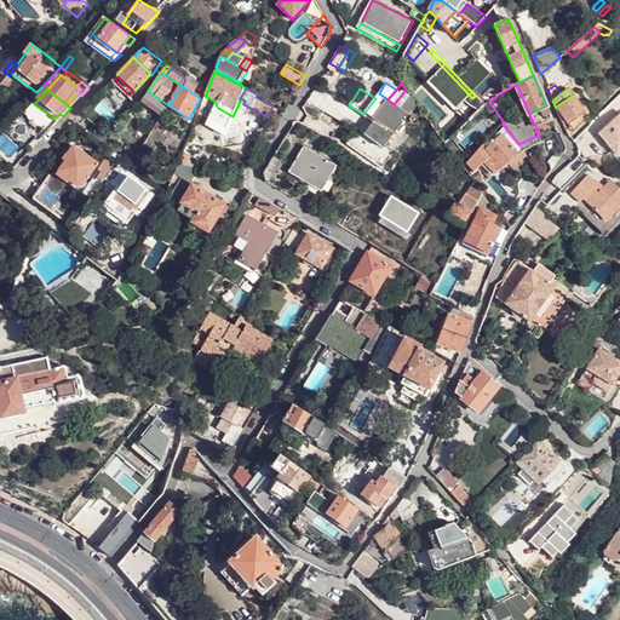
[(394,104),(411,115),(418,107),(417,104),(418,103),(406,90),(394,104)]
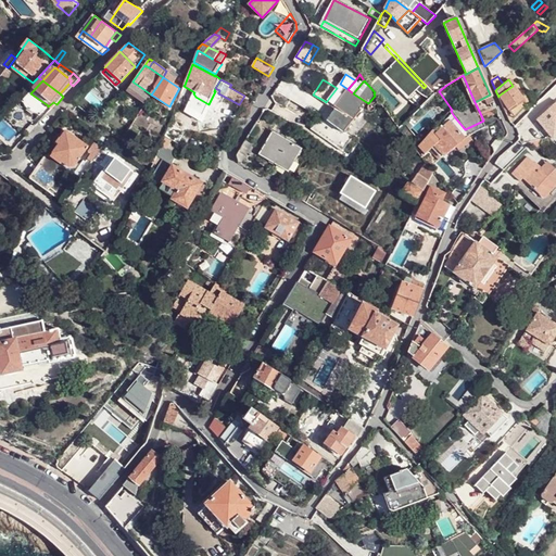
[(133,81),(128,89),(147,102),(151,95),(133,81)]
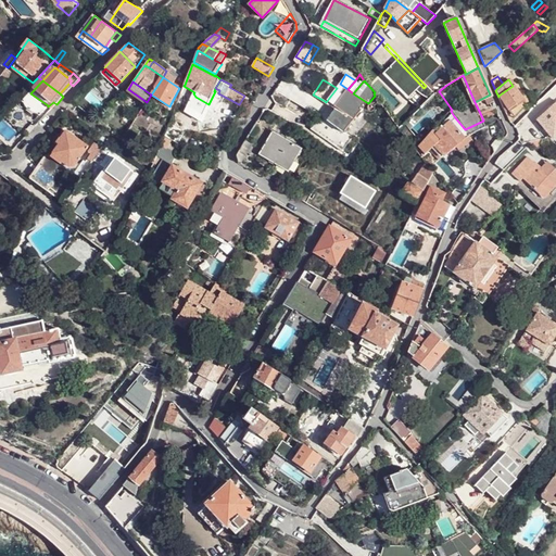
[(63,97),(73,86),(70,83),(60,93),(63,97)]
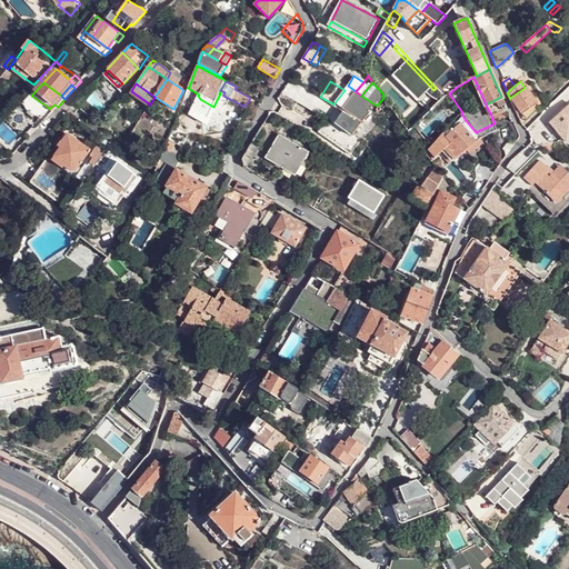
[(356,91),(348,86),(345,90),(333,105),(341,111),(356,91)]
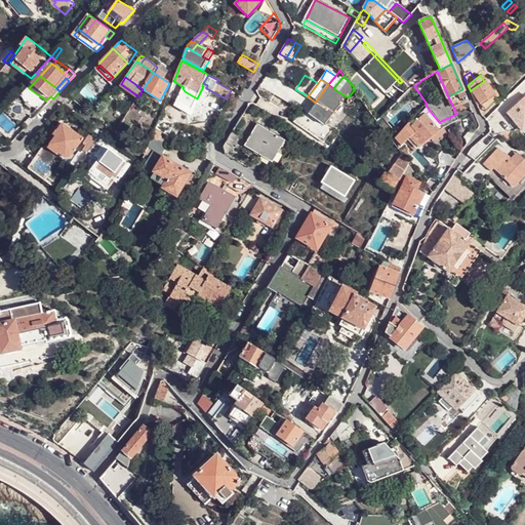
[(494,94),(484,81),(471,90),(481,104),(494,94)]
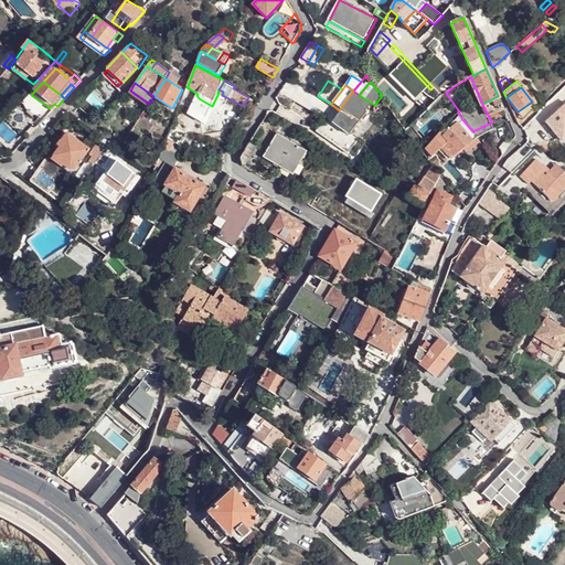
[(359,95),(353,91),(339,110),(341,112),(333,124),(350,136),(374,105),(359,95)]
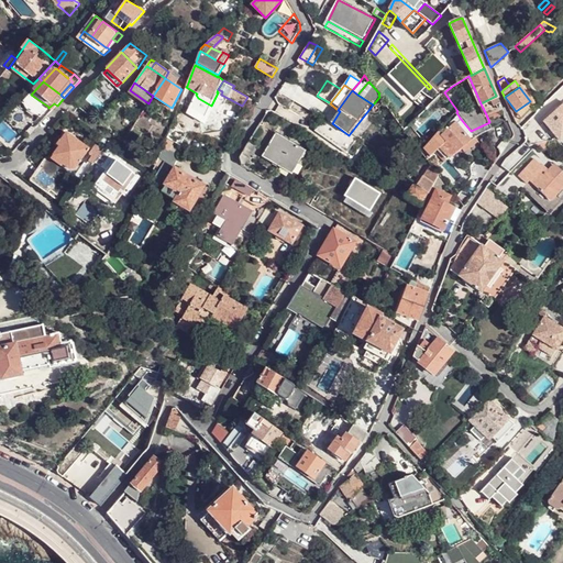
[(441,96),(435,90),(423,102),(429,108),(441,96)]
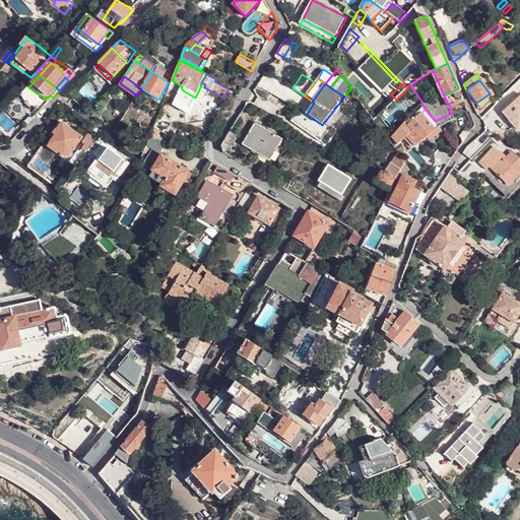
[(519,92),(513,85),(496,103),(518,129),(519,126),(519,92)]
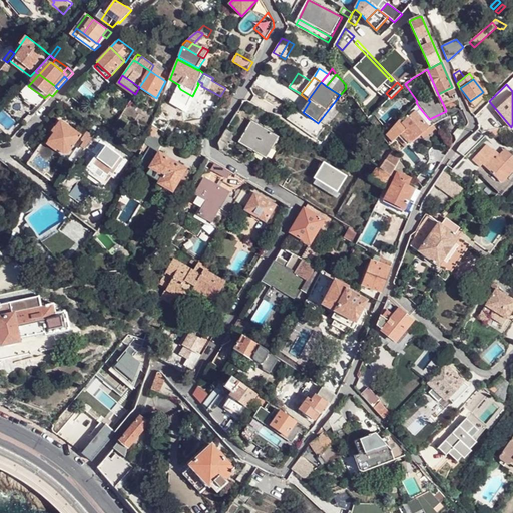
[(44,97),(28,86),(21,94),(22,96),(23,97),(24,98),(24,99),(25,100),(26,101),(28,102),(29,103),(30,104),(32,104),(33,105),(34,105),(36,106),(44,97)]
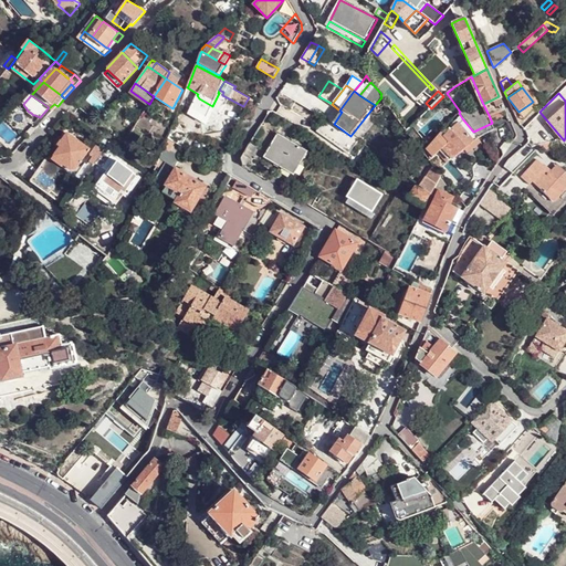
[(72,105),(93,119),(100,111),(86,100),(82,95),(72,105)]
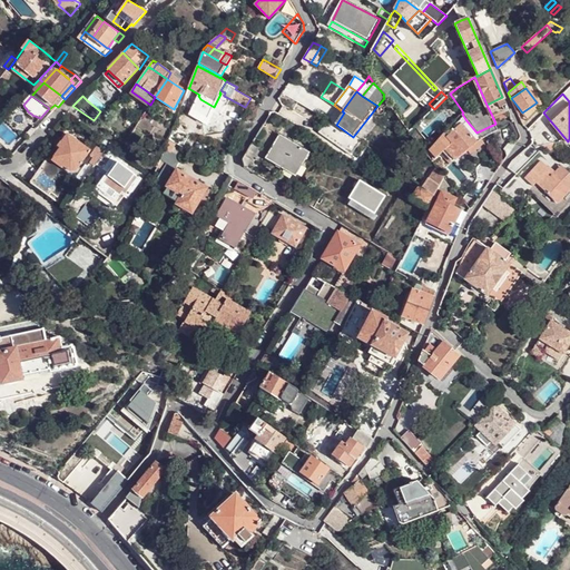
[(200,99),(198,96),(190,109),(207,118),(214,107),(200,99)]
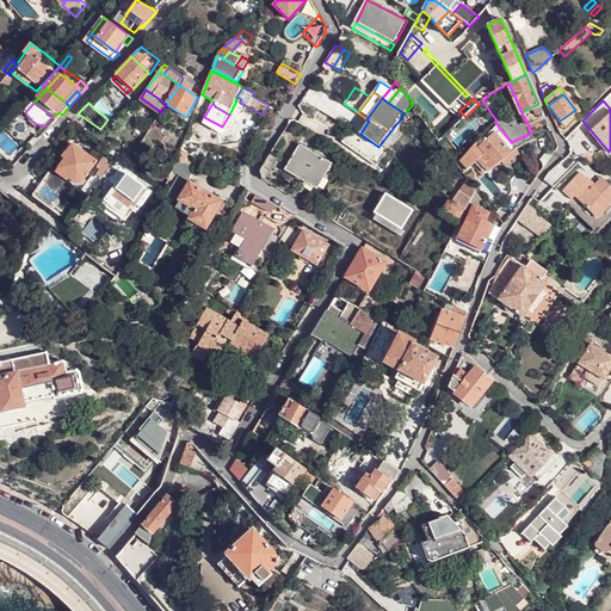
[(544,116),(538,104),(522,112),(528,124),(544,117),(544,116)]
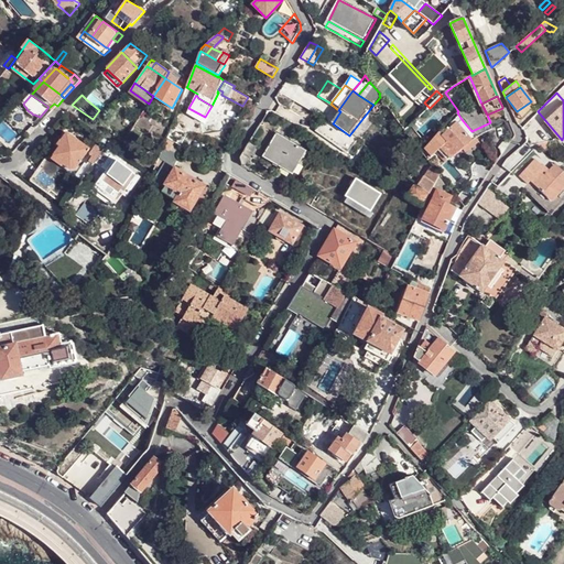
[(512,114),(517,111),(506,97),(506,98),(512,114)]
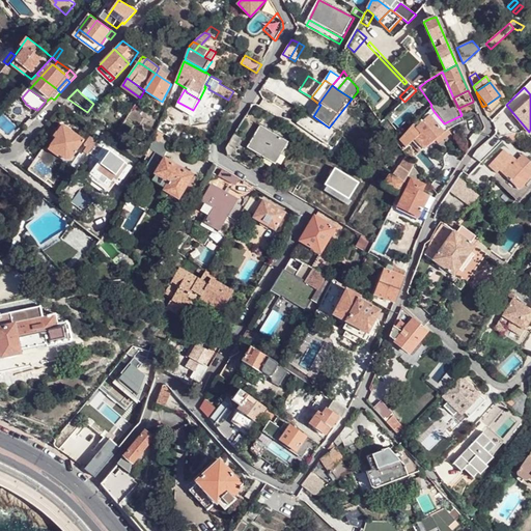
[(500,95),(486,105),(491,113),(503,102),(500,95)]
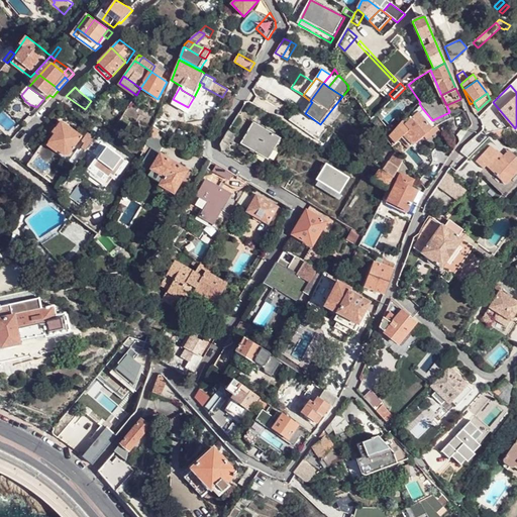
[(303,95),(302,94),(295,105),(298,107),(290,120),(320,141),(320,140),(328,129),(320,124),(305,113),(312,102),(310,101),(303,95)]
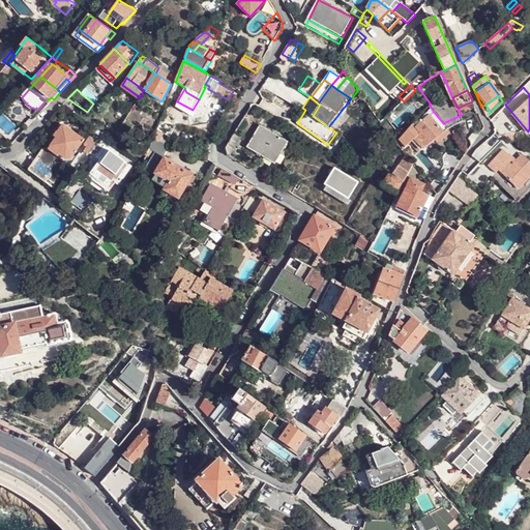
[(193,110),(177,101),(175,107),(189,114),(193,110)]
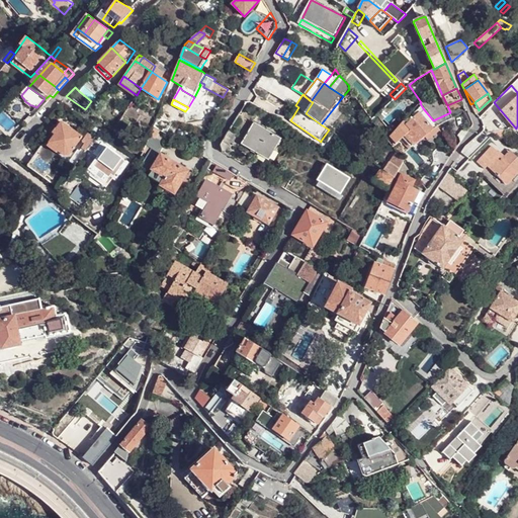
[(437,126),(433,120),(423,108),(419,111),(434,128),(437,126)]
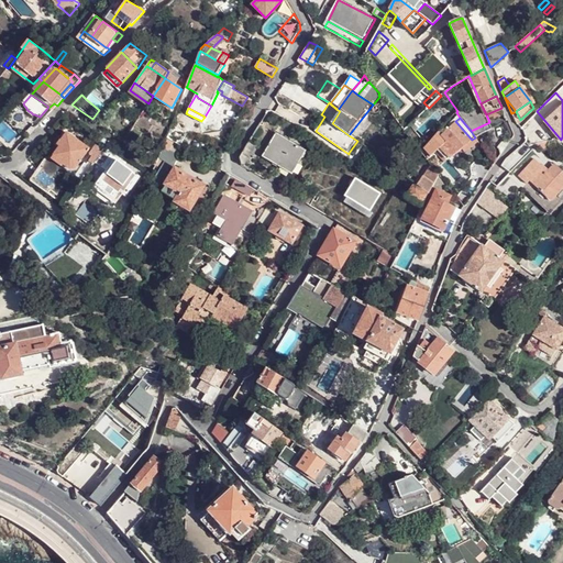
[(472,140),(455,121),(444,130),(442,128),(431,140),(424,148),(430,156),(435,152),(439,150),(448,159),(461,148),(472,140)]
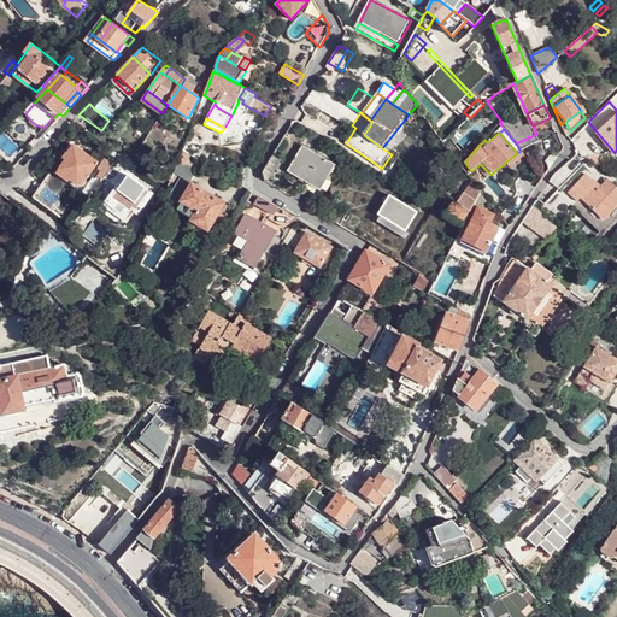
[(563,145),(557,133),(550,137),(557,152),(563,150),(563,147),(563,145)]
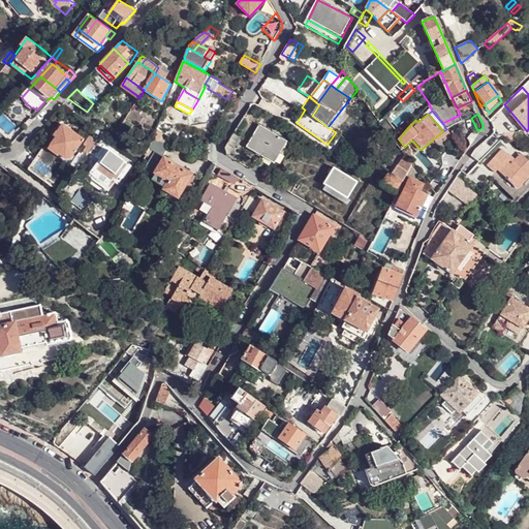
[(462,121),(460,115),(442,123),(446,129),(462,121)]
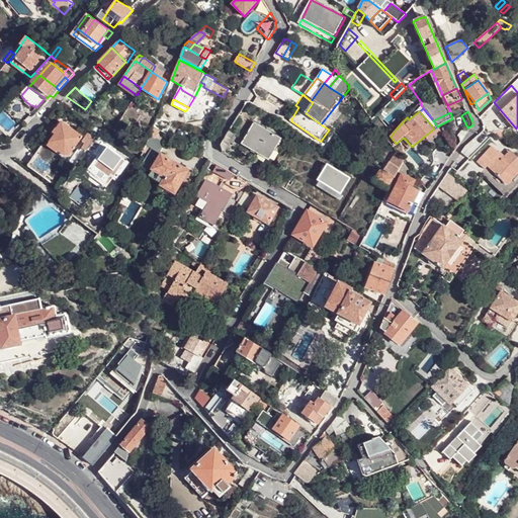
[(157,118),(153,127),(159,131),(166,135),(170,126),(157,118)]
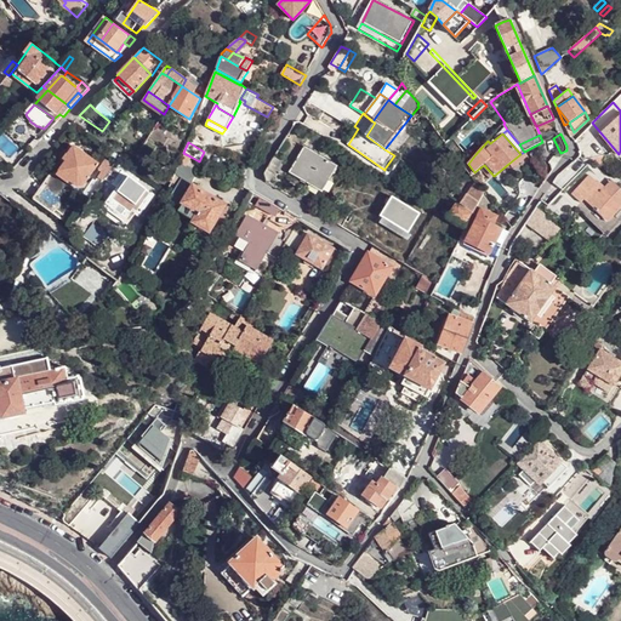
[(51,212),(72,182),(58,172),(66,161),(63,160),(67,154),(68,155),(73,147),(72,144),(64,154),(62,158),(41,188),(33,199),(51,212)]
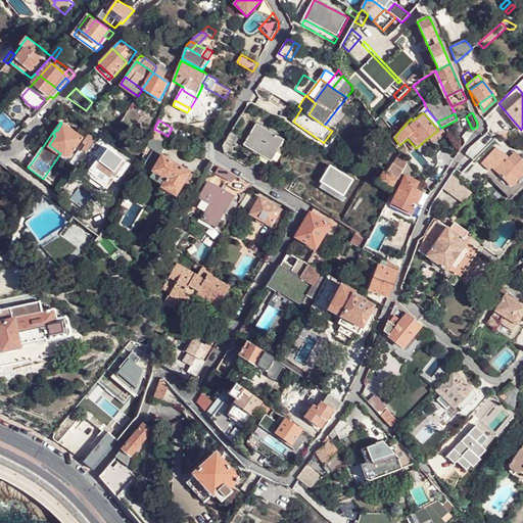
[(83,138),(61,124),(57,131),(56,130),(53,135),(55,136),(49,145),(60,153),(65,157),(69,156),(83,138)]
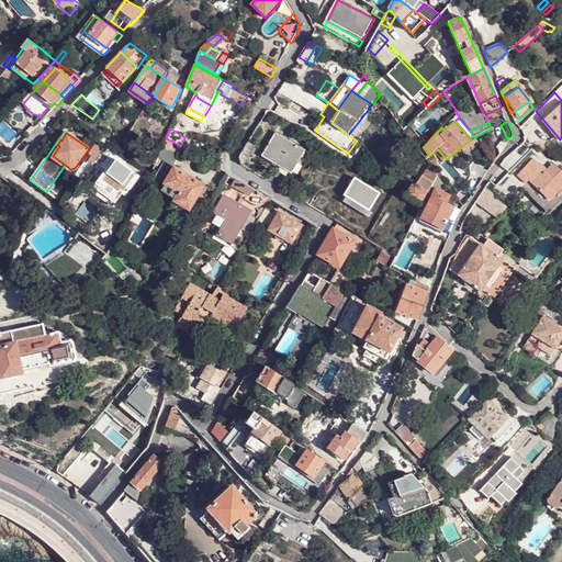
[(276,133),(269,144),(284,153),(280,160),(278,165),(291,173),(300,158),(304,150),(276,133)]
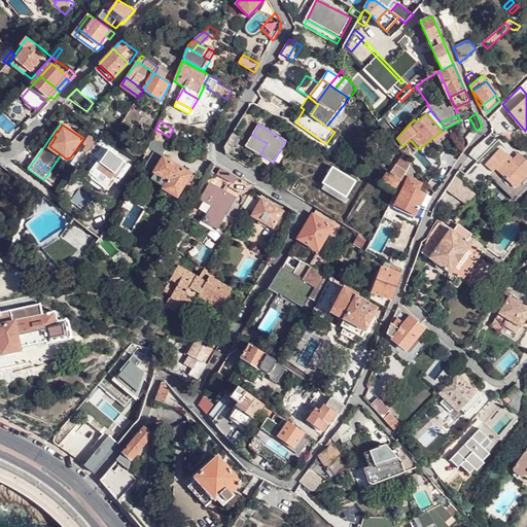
[(95,128),(92,132),(100,137),(102,133),(95,128)]
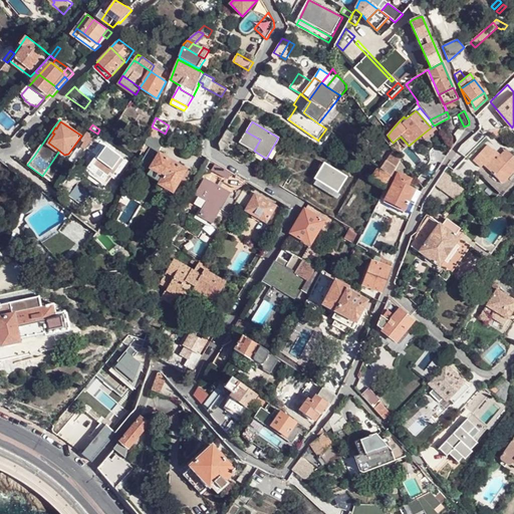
[(431,127),(421,136),(424,139),(436,129),(434,125),(431,127)]
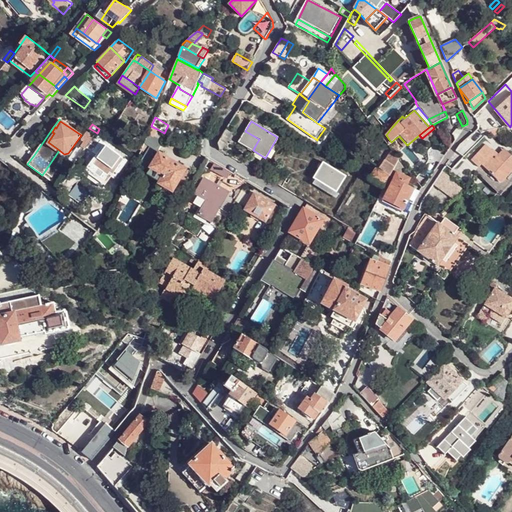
[(503,130),(502,127),(491,130),(486,132),(487,136),(492,135),(493,138),(501,135),(501,132),(504,131),(503,130)]
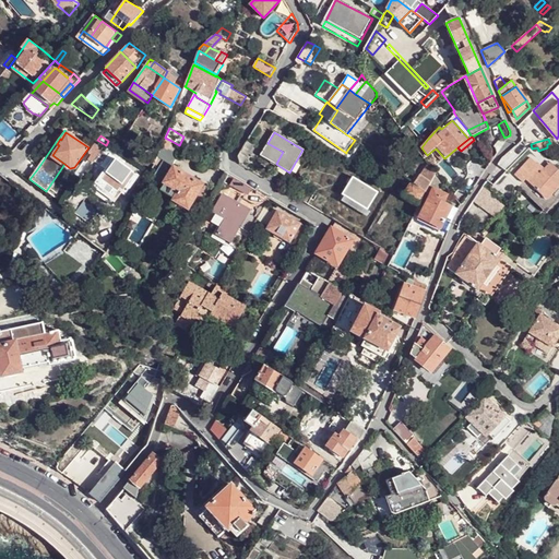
[(256,144),(248,140),(238,156),(240,164),(242,166),(256,144)]
